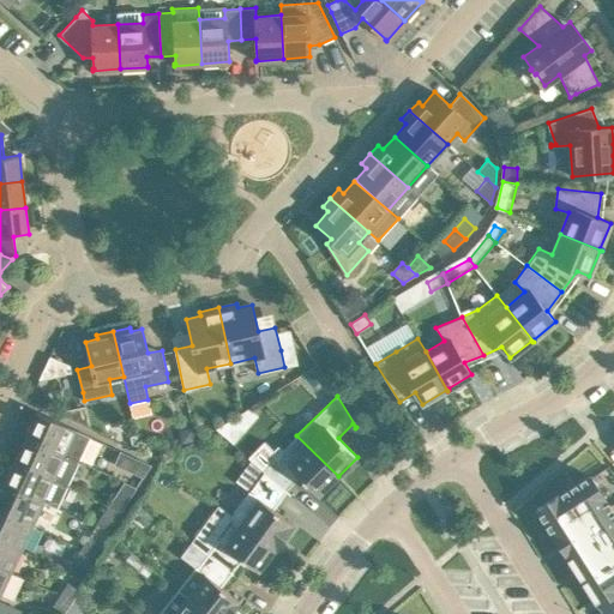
[(90,437),(77,431),(37,411),(25,435),(79,461),(90,437)]
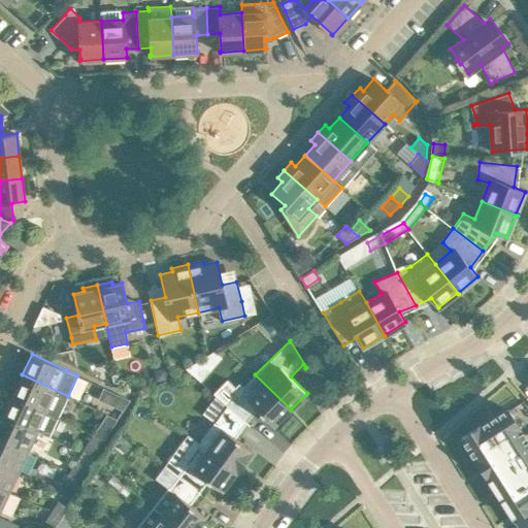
[(12,395),(47,411),(59,417),(68,396),(22,374),(12,395)]
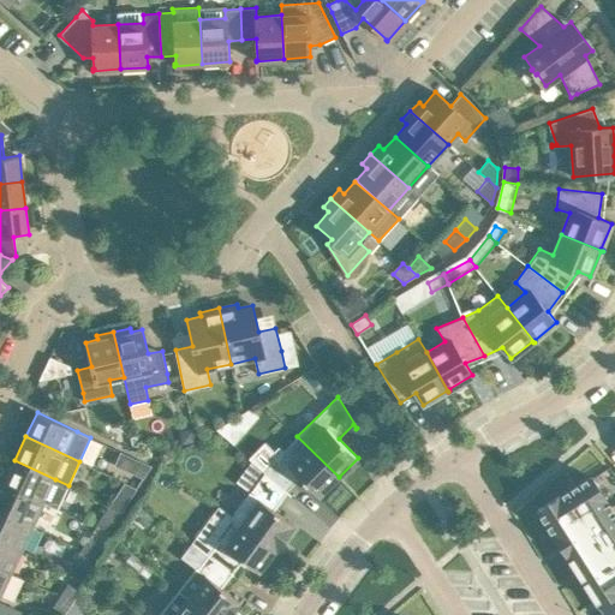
[(339,477),(297,436),(263,471),(291,495),(287,491),(300,478),(320,496),(339,477)]
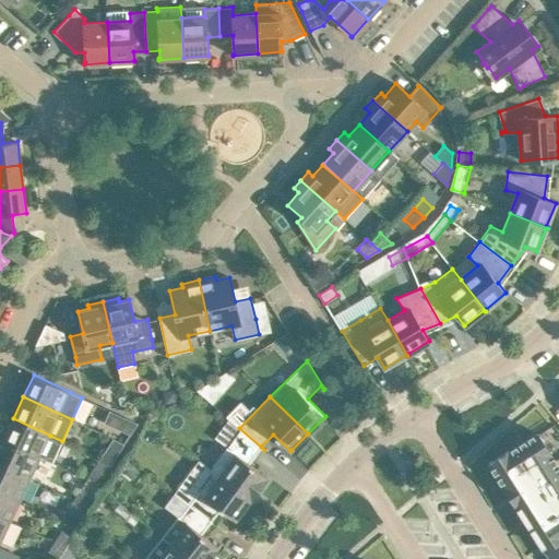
[(3,439),(40,456),(52,462),(62,441),(50,436),(13,418),(3,439)]
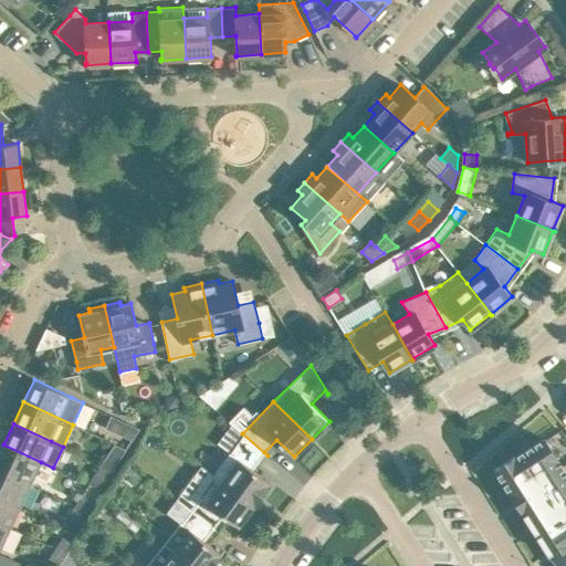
[(132,441),(138,430),(128,423),(122,435),(132,441)]
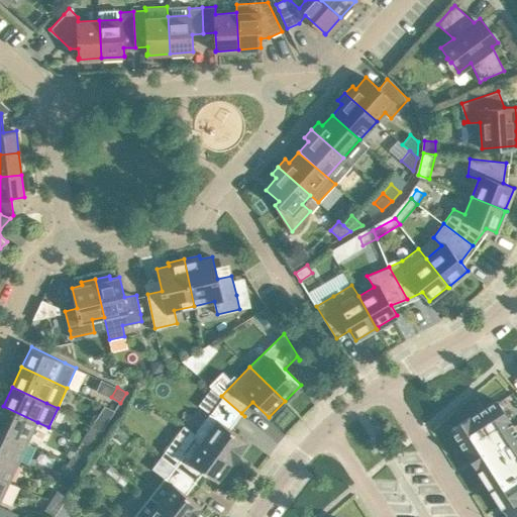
[(195,434),(228,458),(232,461),(247,442),(246,441),(247,440),(230,428),(240,414),(244,417),(244,416),(222,397),(210,414),(209,414),(195,434)]
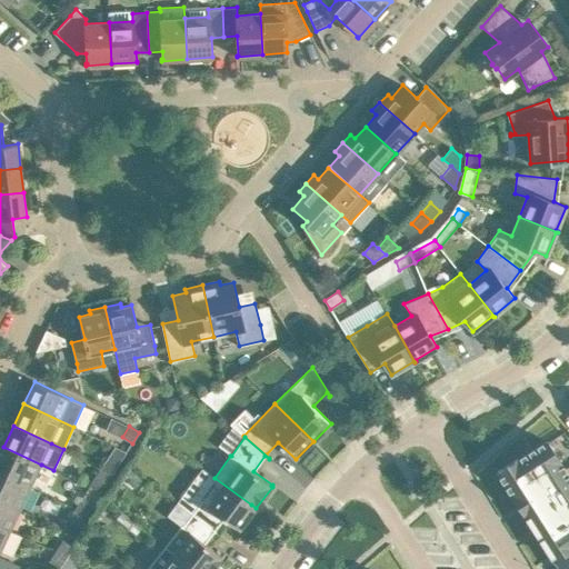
[(498,471),(553,557),(568,547),(568,478),(546,442),(519,460),(517,459),(498,471)]
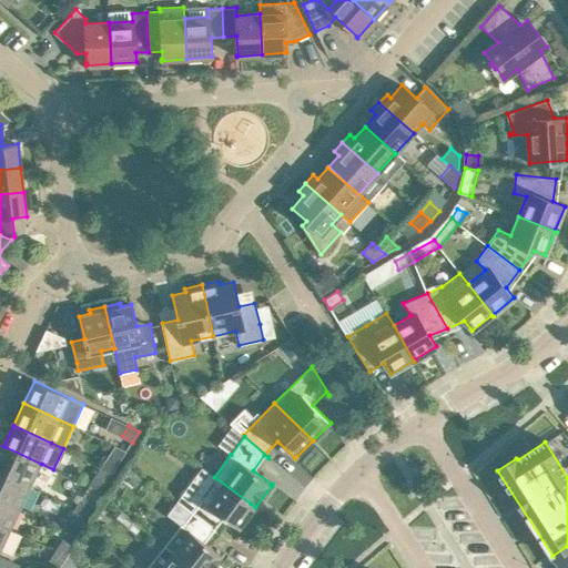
[(41,464),(3,446),(0,454),(0,470),(31,486),(41,464)]
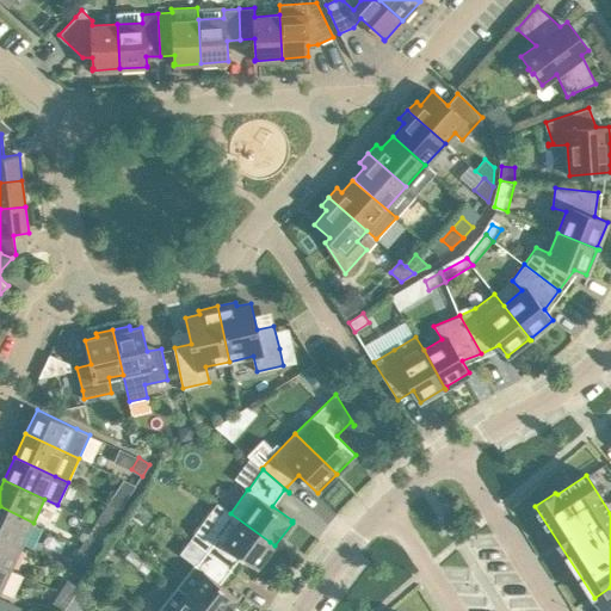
[(118,489),(110,501),(121,508),(128,497),(118,489)]
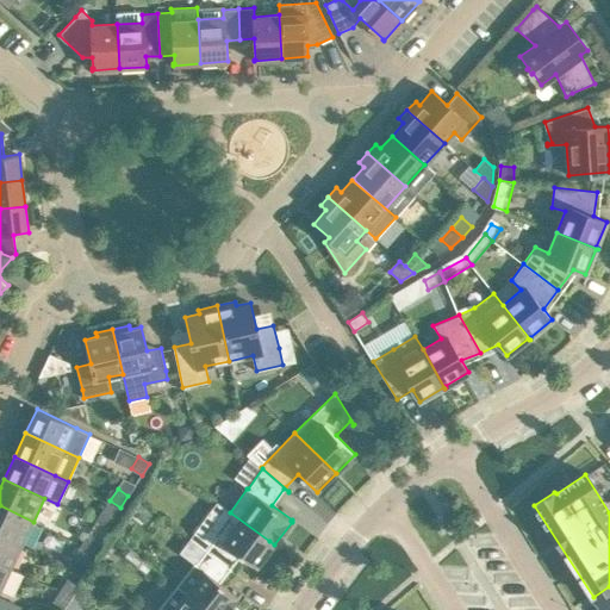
[(110,500),(109,500),(95,520),(107,528),(120,508),(110,500)]
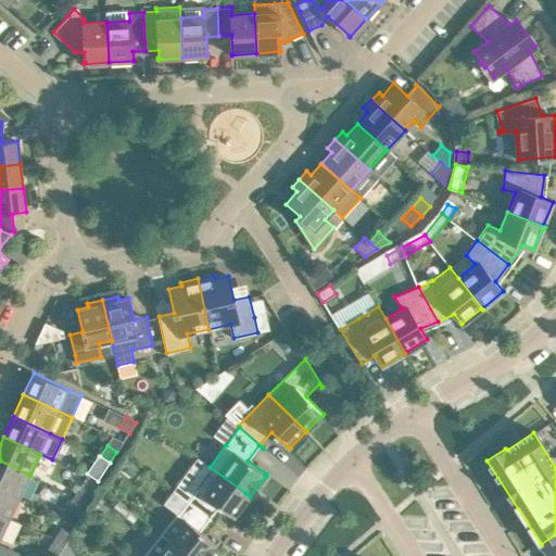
[(198,457),(173,491),(188,502),(187,502),(210,518),(219,506),(235,517),(235,516),(231,513),(245,493),(210,467),(198,457)]
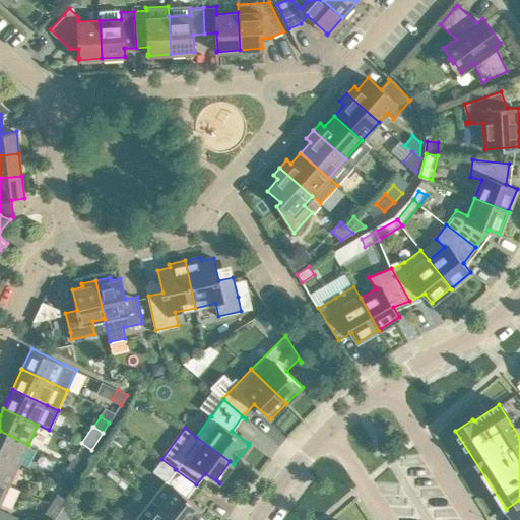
[(0,431),(0,455),(18,464),(28,445),(0,431)]
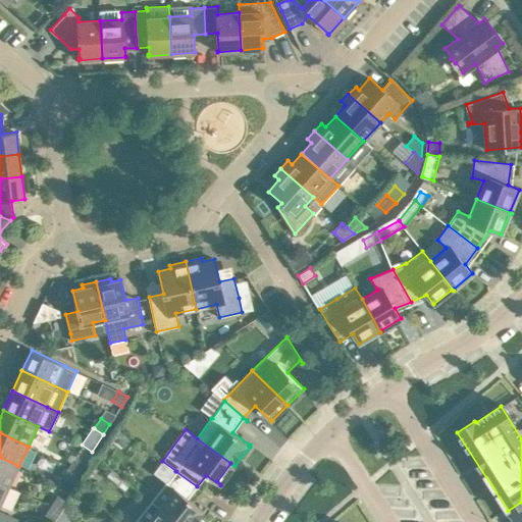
[(76,456),(69,466),(79,471),(86,461),(76,456)]
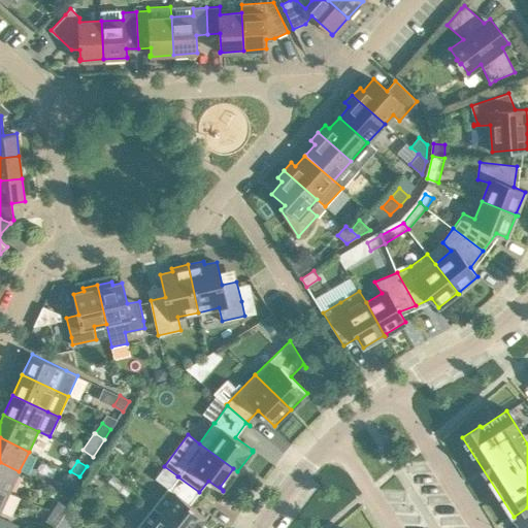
[(19,471),(0,462),(0,487),(9,492),(19,471)]
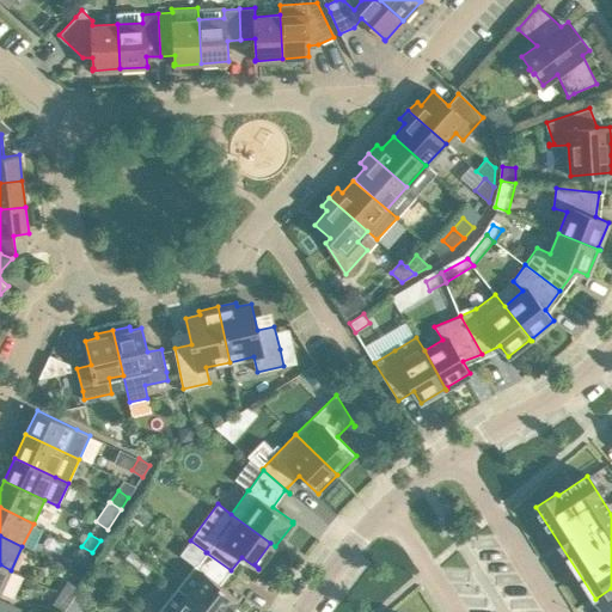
[(92,552),(81,546),(74,557),(85,564),(92,552)]
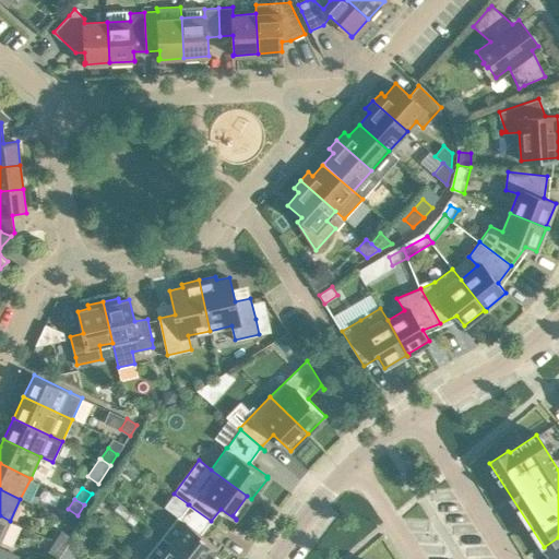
[(178,516),(161,537),(188,558),(209,558),(217,548),(216,548),(217,547),(201,534),(211,521),(188,504),(179,518),(178,516)]
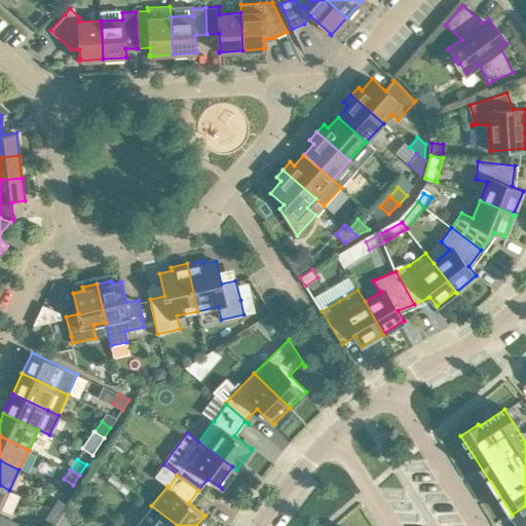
[(0,510),(9,490),(0,485),(0,510)]
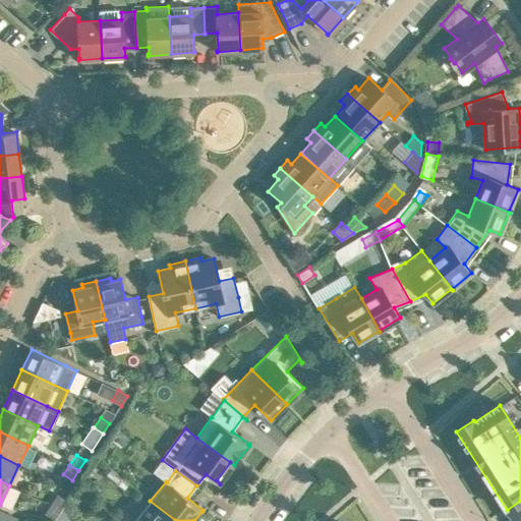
[(51,505),(60,510),(66,500),(57,495),(51,505)]
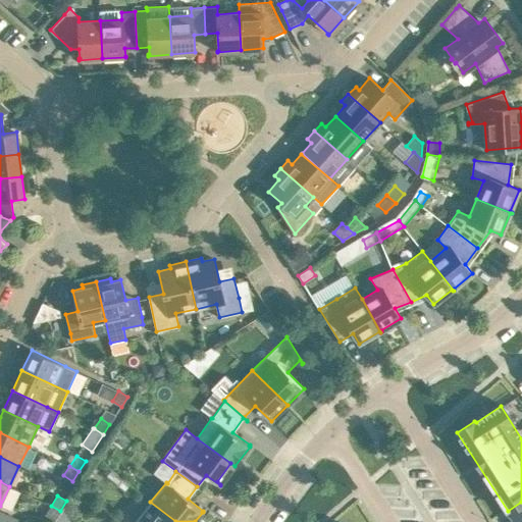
[(175,521),(150,502),(135,520),(137,521),(136,521),(175,521)]
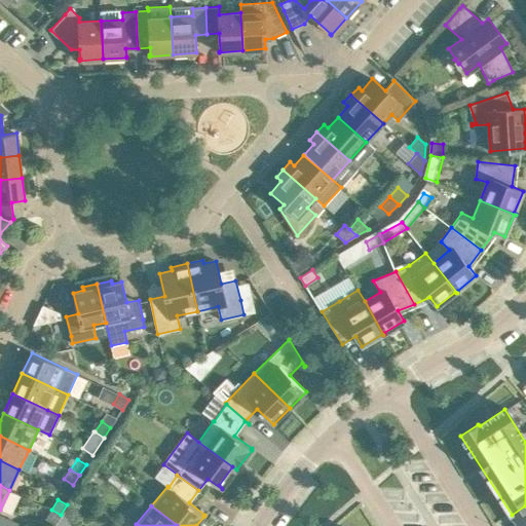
[(518,525),(525,525),(525,505),(512,515),(518,525)]
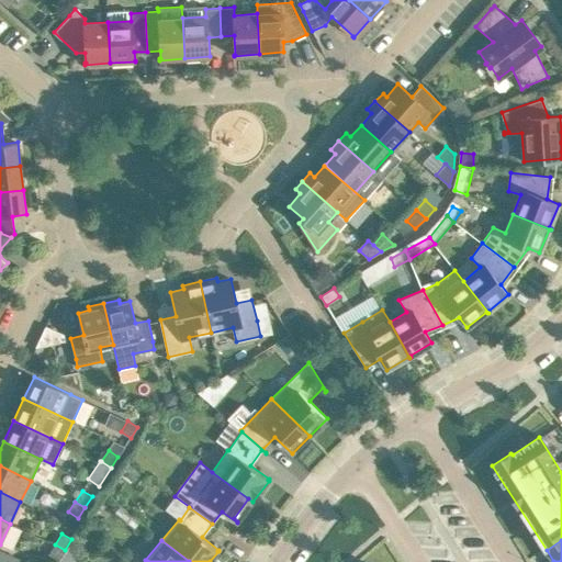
[(55,544),(48,555),(58,561),(65,550),(55,544)]
